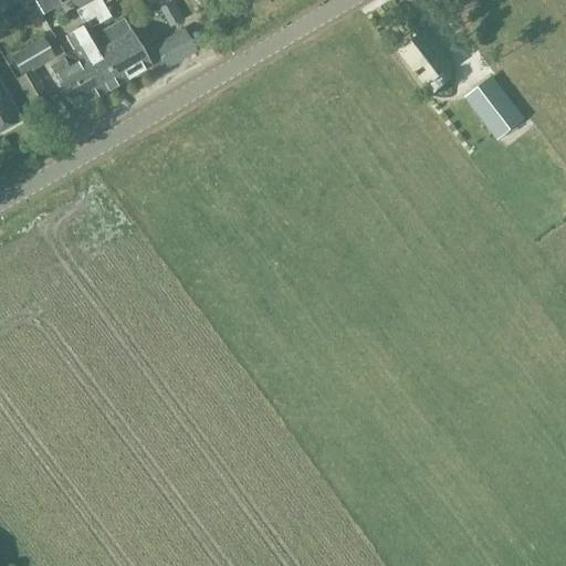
[(0,0),(0,14),(10,10),(3,0),(0,0)]
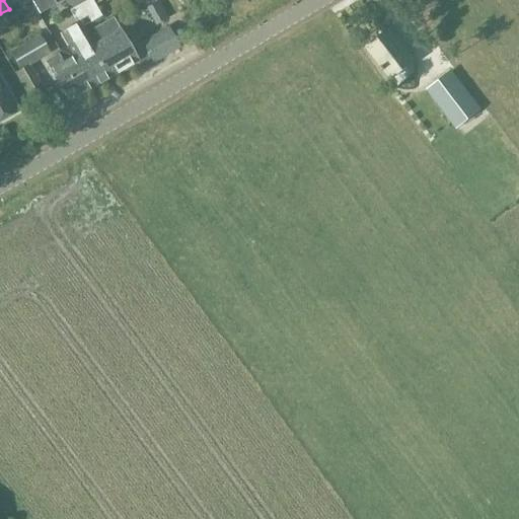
[(55,5),(52,0),(38,0),(32,3),(40,14),(55,5)]
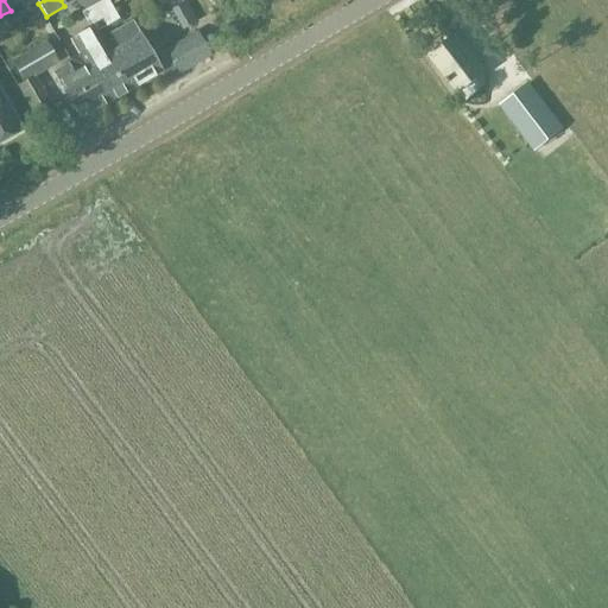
[(105,56),(108,54),(96,32),(119,19),(107,0),(102,0),(83,11),(93,27),(70,40),(86,67),(88,65),(108,102),(126,92),(105,56)]
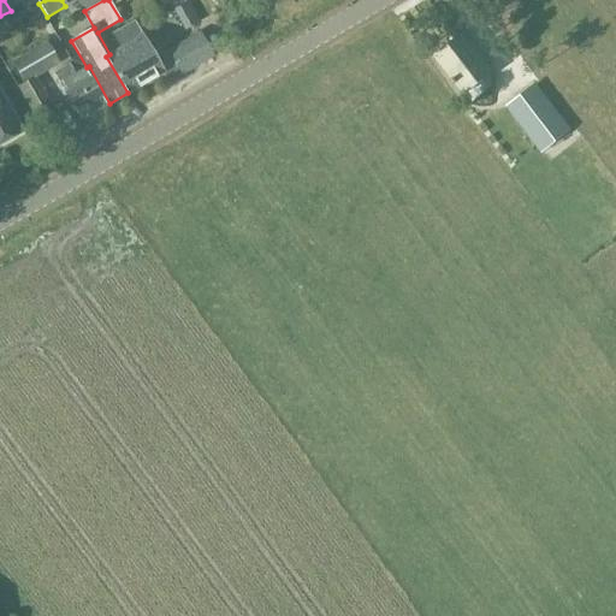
[(200,33),(154,58),(152,52),(157,49),(149,36),(144,39),(135,22),(111,35),(118,49),(110,54),(106,57),(128,93),(164,72),(165,76),(178,69),(182,76),(214,57),(200,33)]
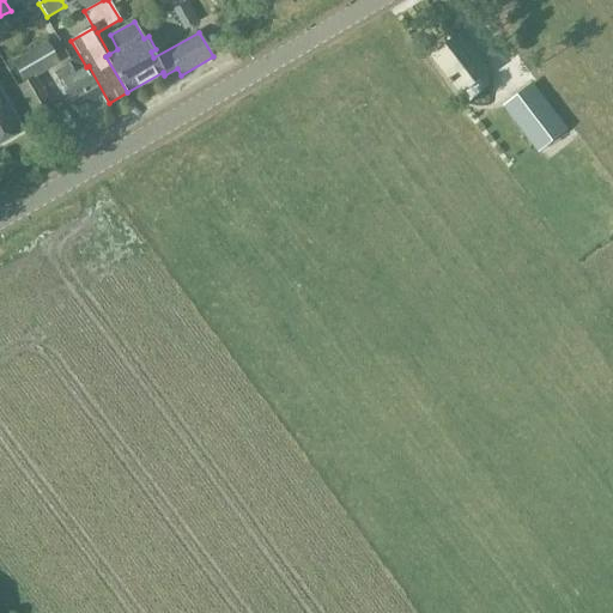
[(490,72),(461,35),(432,56),(461,93),(490,72)]
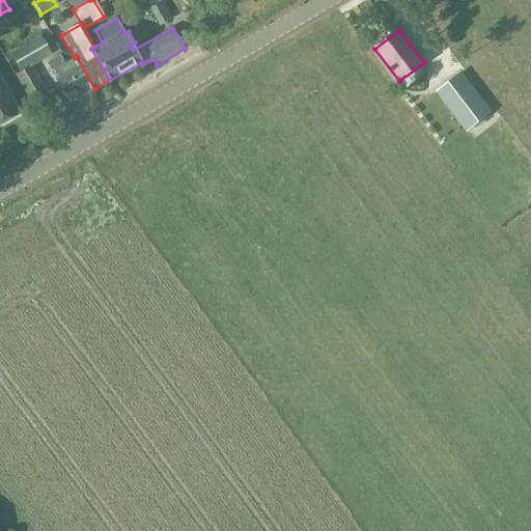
[(16,76),(31,104),(48,94),(32,67),(52,56),(40,36),(9,55),(20,73),(16,76)]
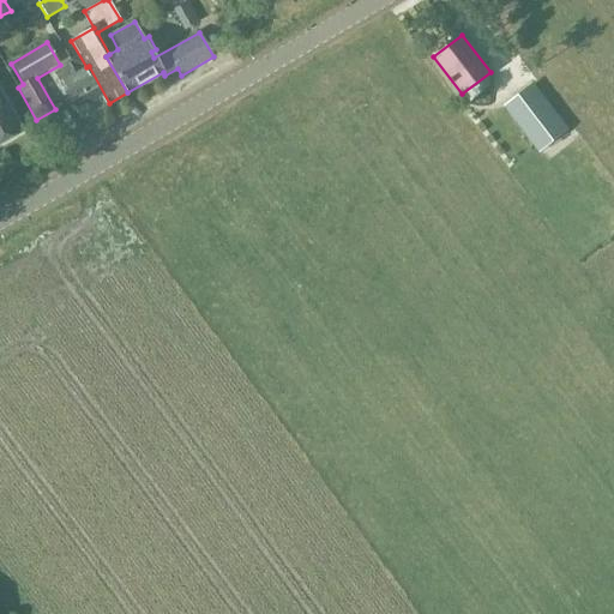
[(89,66),(86,67),(76,73),(70,64),(54,73),(60,84),(80,120),(109,103),(89,66)]
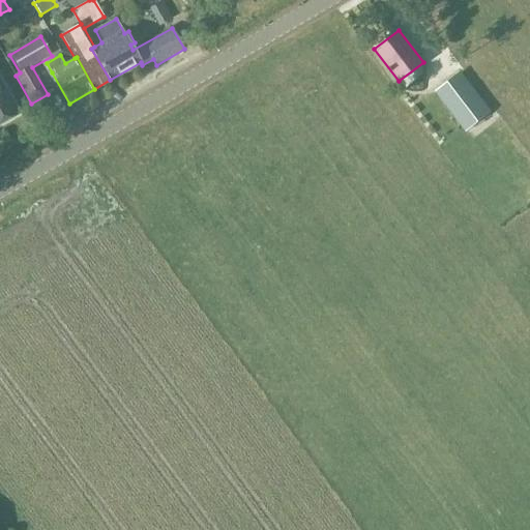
[(434,93),(466,134),(493,112),(462,71),(434,93)]
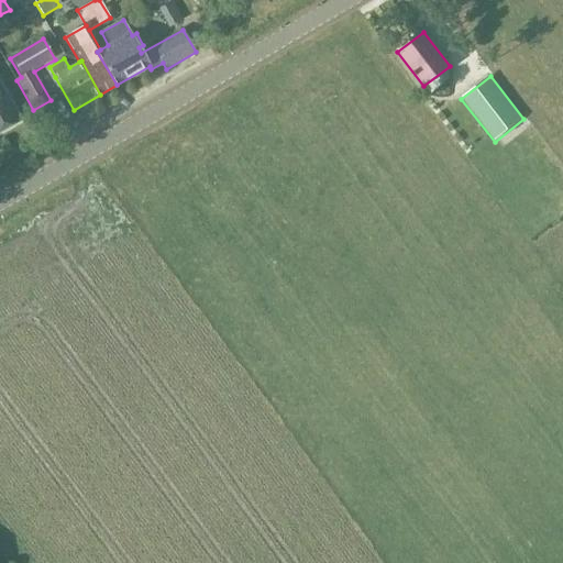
[(0,131),(20,121),(0,85),(0,131)]
